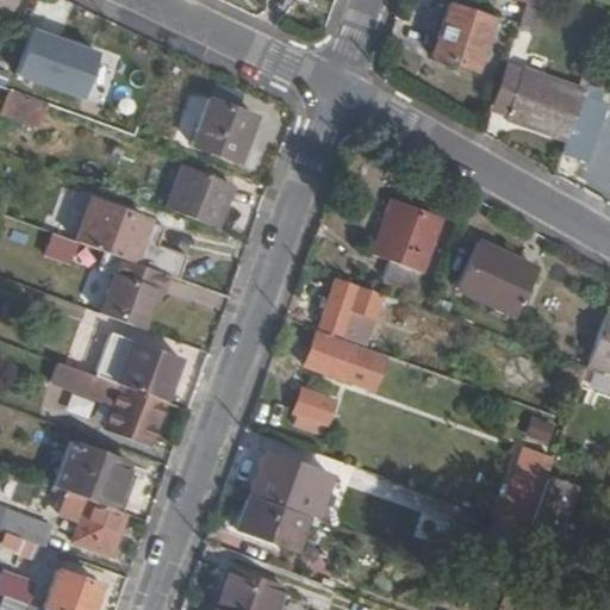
[(547,0),(528,0),(528,1),(518,29),(535,35),(547,0)]
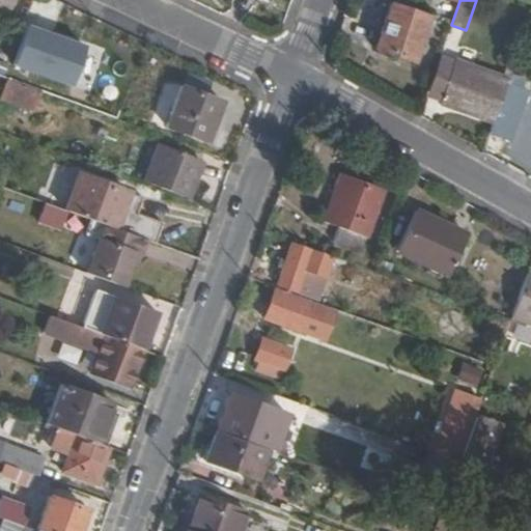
[(389,2),(374,49),(414,62),(429,17),(389,2)]
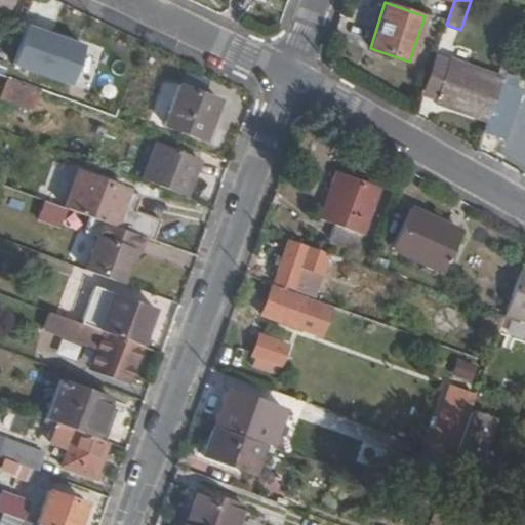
[(13,67),(75,90),(90,48),(29,25),(13,67)]
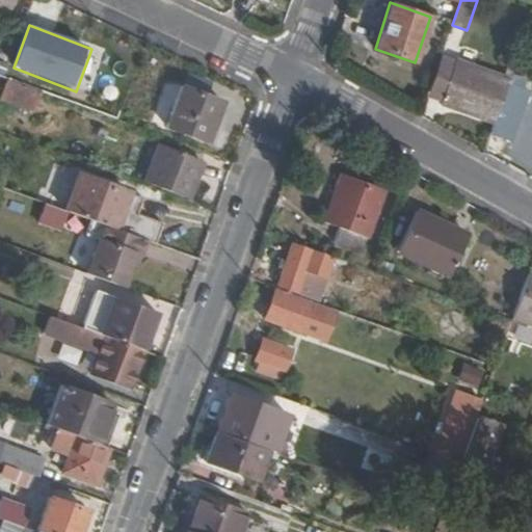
[(441,56),(426,96),(440,101),(454,60),(441,56)]
